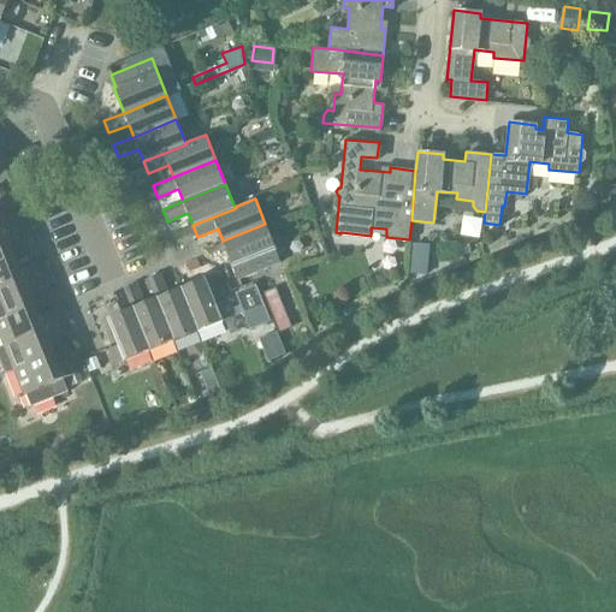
[(0,233),(29,223),(24,212),(0,220),(0,233)]
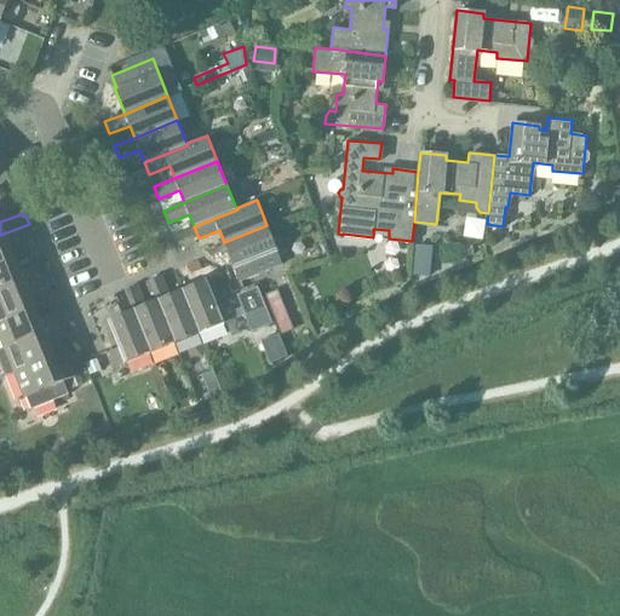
[(0,235),(0,263),(13,258),(9,246),(34,235),(29,224),(0,235)]
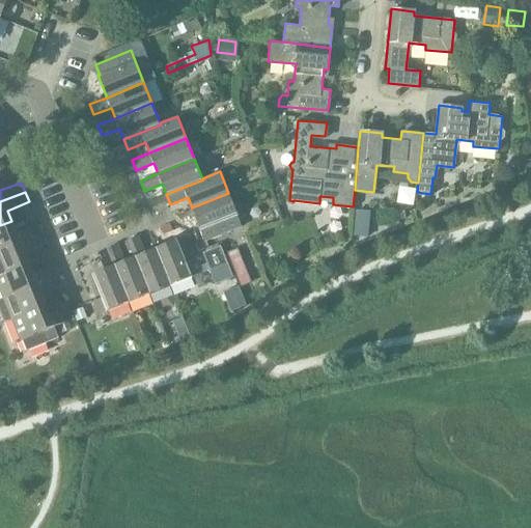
[(228,193),(192,207),(204,240),(218,234),(214,224),(238,215),(228,193)]
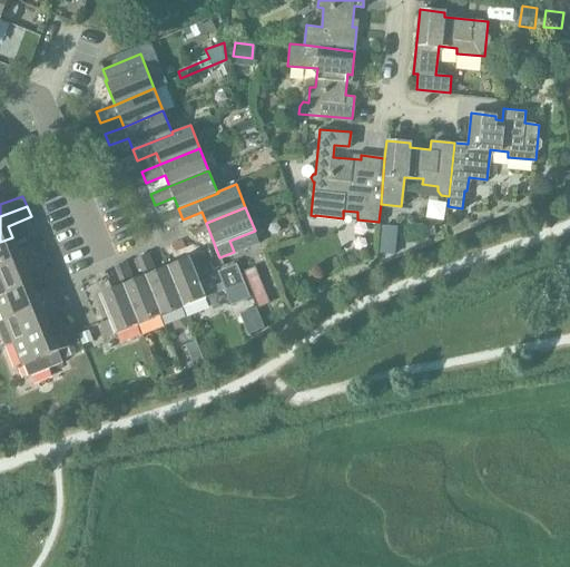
[(396,247),(399,222),(384,221),(383,246),(396,247)]
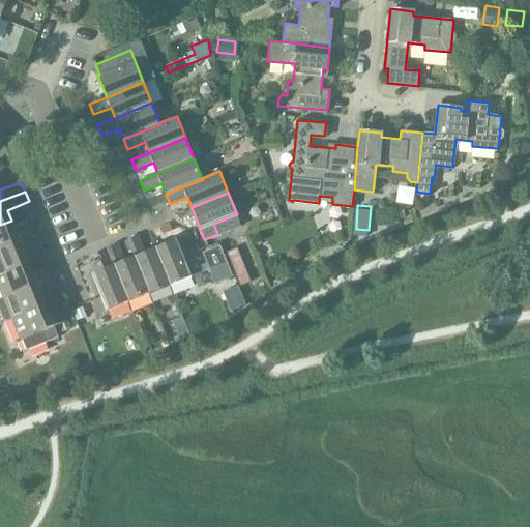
[(0,225),(0,250),(41,233),(37,224),(17,232),(11,221),(0,225)]
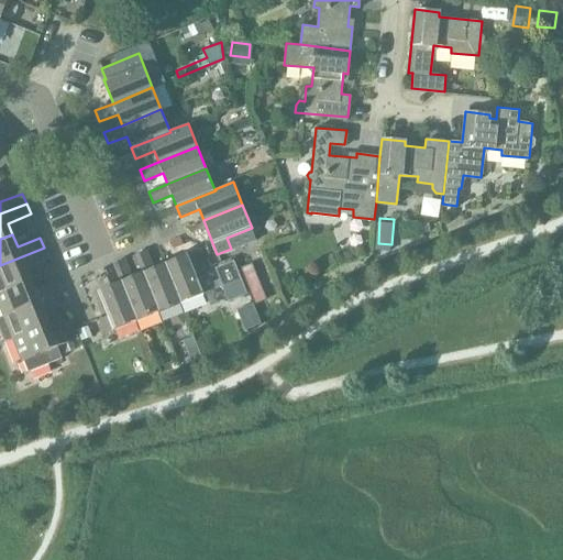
[(0,291),(30,280),(25,267),(48,257),(44,248),(0,265),(0,291)]
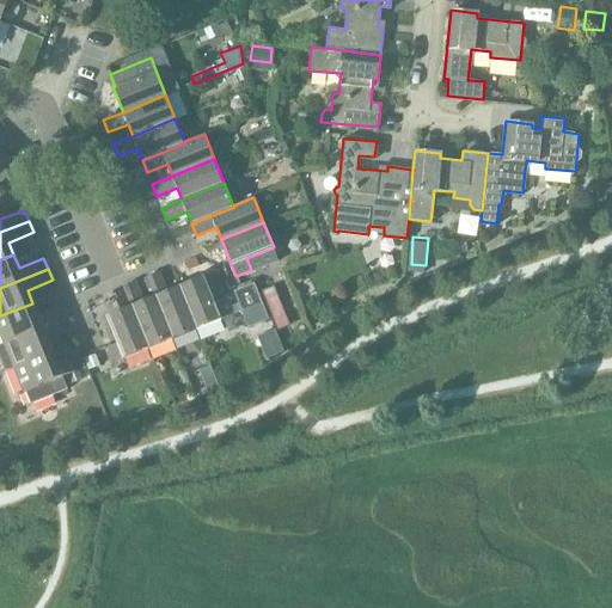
[(147,275),(155,295),(172,337),(196,327),(179,286),(167,290),(159,270),(147,275)]
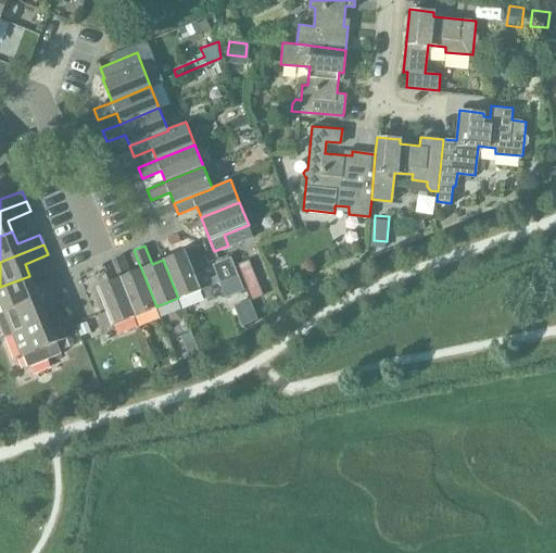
[(212,285),(196,246),(163,260),(178,298),(212,285)]
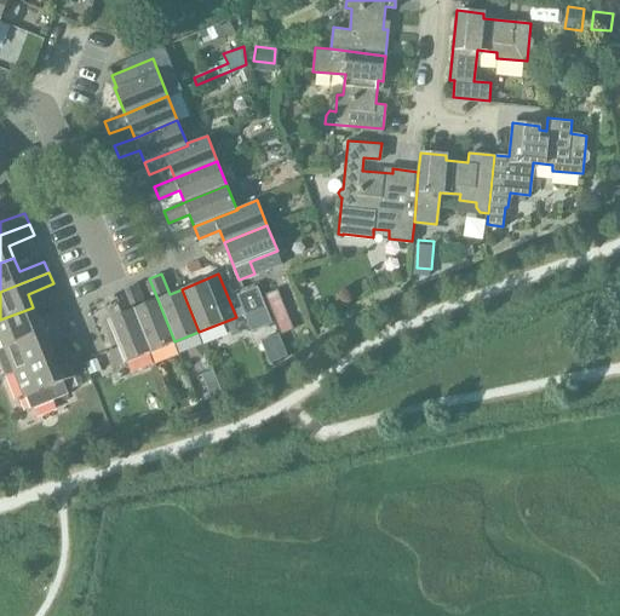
[(125,288),(133,309),(150,352),(174,341),(158,299),(145,304),(137,283),(125,288)]
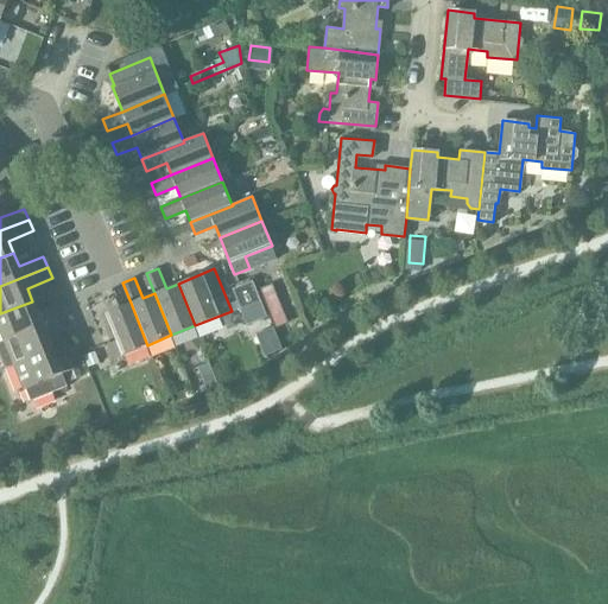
[(252,279),(232,287),(239,305),(240,309),(248,305),(260,300),(252,279)]
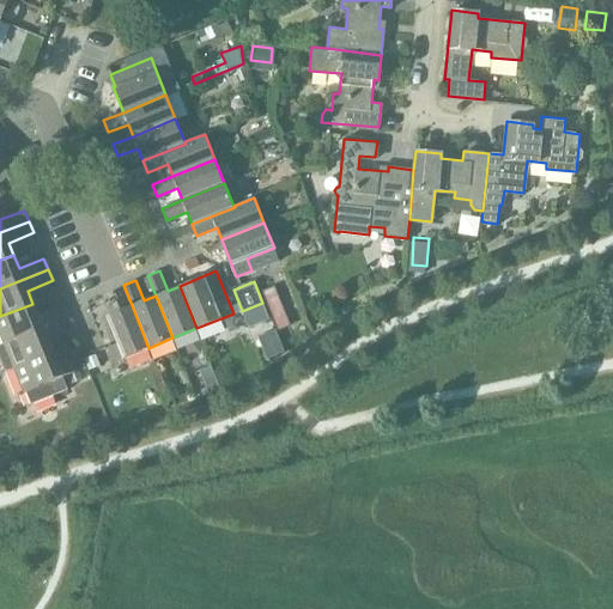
[(278,281),(265,286),(279,324),(291,320),(278,281)]
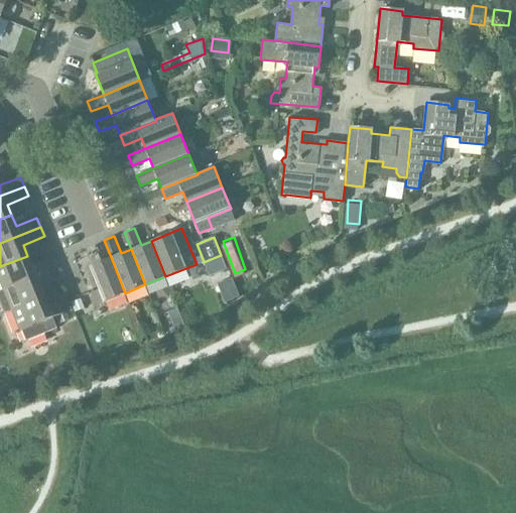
[(0,266),(0,280),(3,289),(56,267),(53,258),(32,266),(27,256),(0,266)]
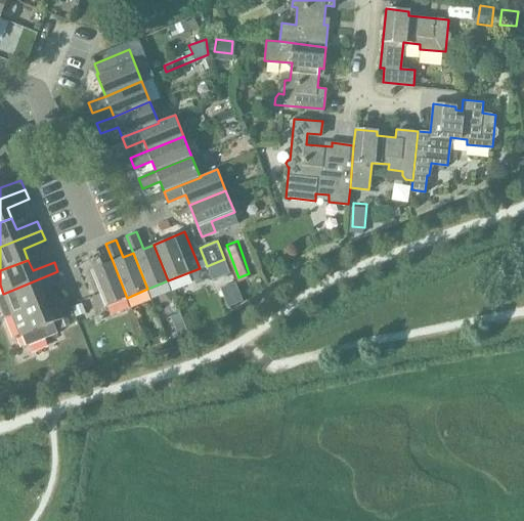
[(127,298),(113,261),(91,269),(100,293),(90,297),(95,310),(127,298)]
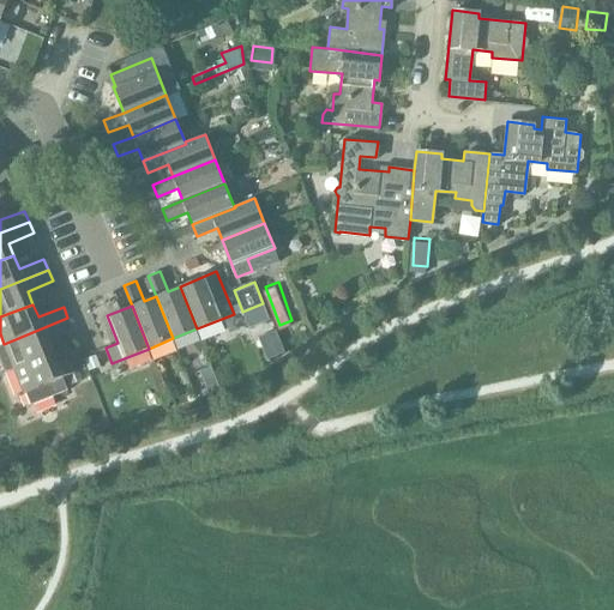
[(4,344),(13,368),(53,352),(47,339),(72,330),(67,318),(4,344)]
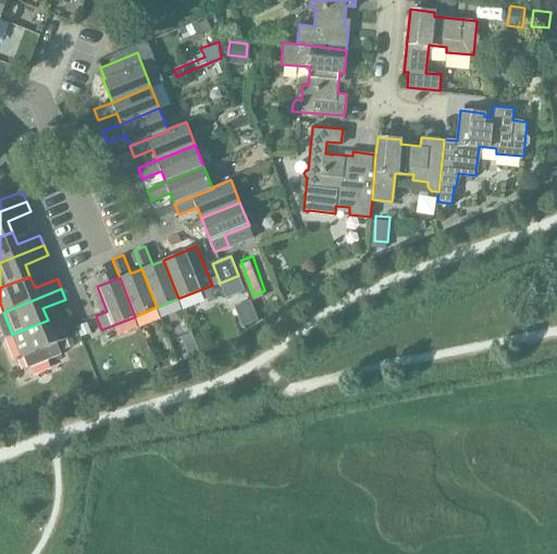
[(244,320),(259,317),(254,297),(238,300),(244,320)]
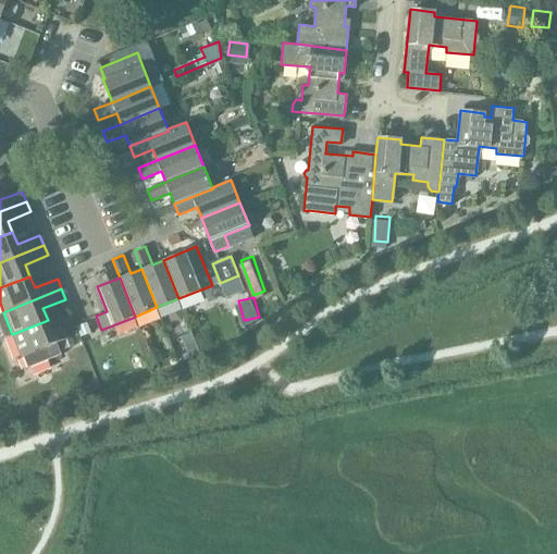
[(48,320),(12,334),(22,357),(23,356),(28,367),(61,354),(57,343),(67,339),(63,327),(52,331),(48,320)]
